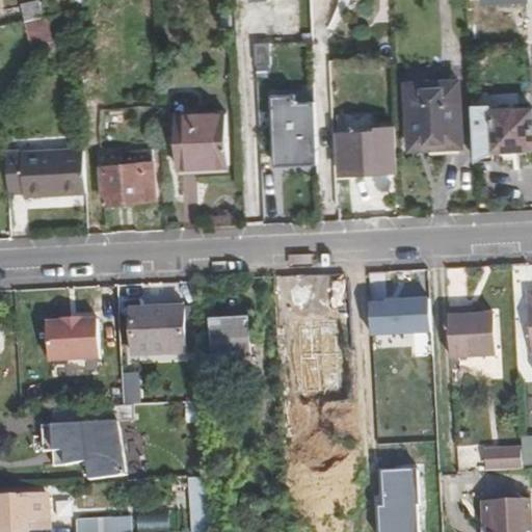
[(23,5),(26,21),(38,19),(41,18),(37,2),(23,5)]
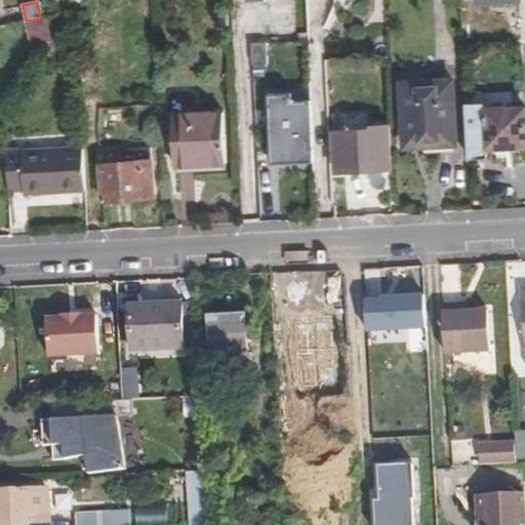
[(44,47),(38,18),(26,21),(24,22),(29,50),(44,47)]
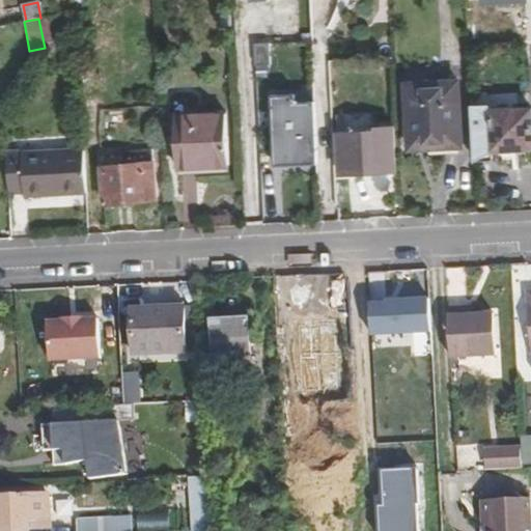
[(60,42),(55,37),(39,58),(47,64),(54,54),(52,52),(60,42)]
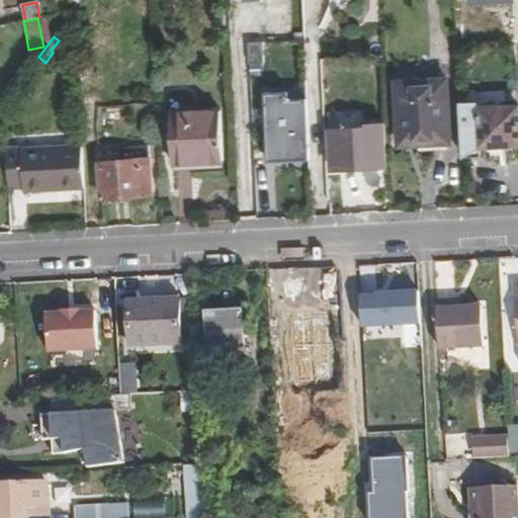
[(365,73),(332,75),(333,104),(351,104),(351,111),(366,111),(365,73)]
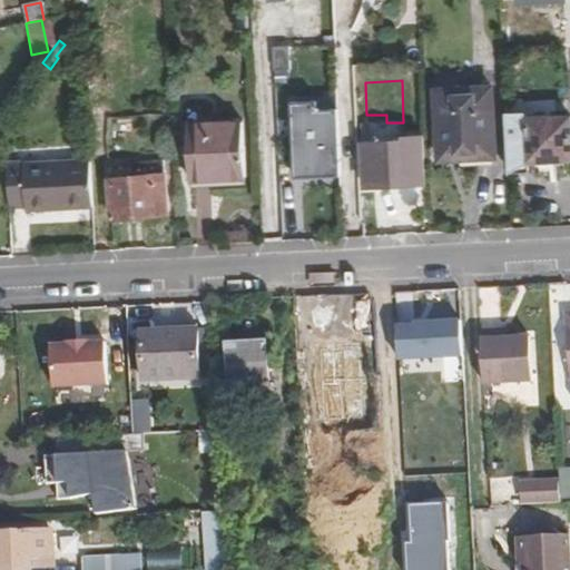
[(435,91),(436,108),(493,105),(492,88),(435,91)]
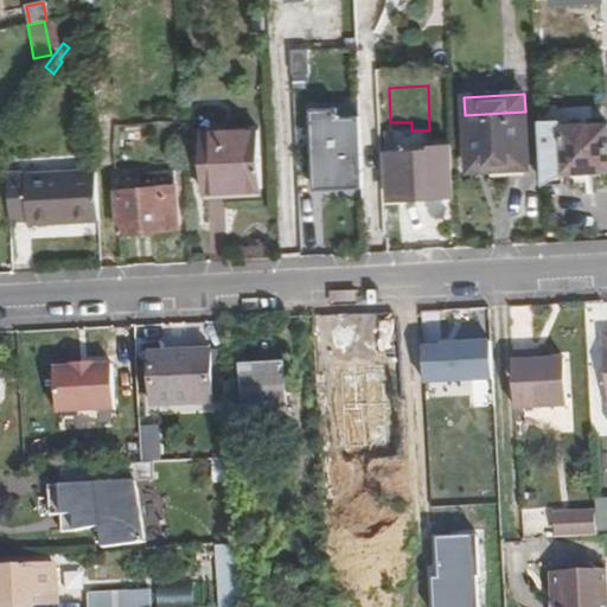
[(528,164),(525,112),(465,115),(466,167),(528,164)]
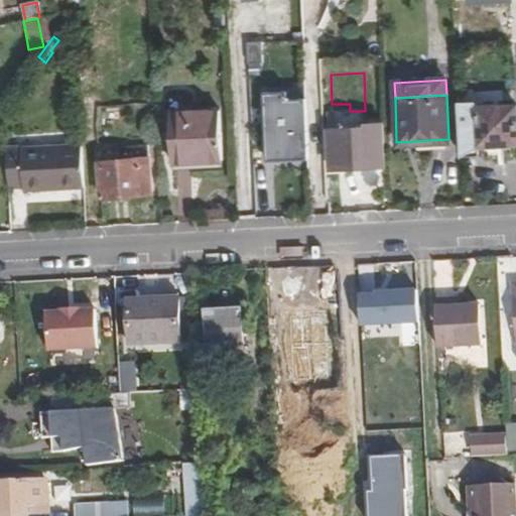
[(515,108),(475,109),(477,147),(515,145),(515,108)]
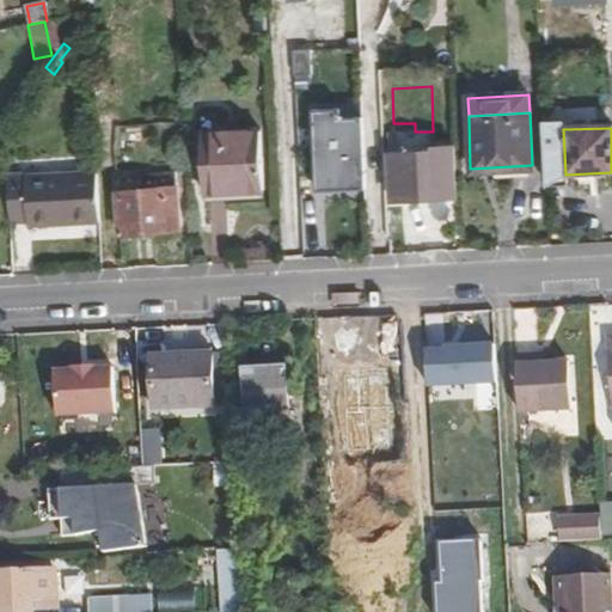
[(257,130),(197,133),(200,193),(259,190),(257,130)]
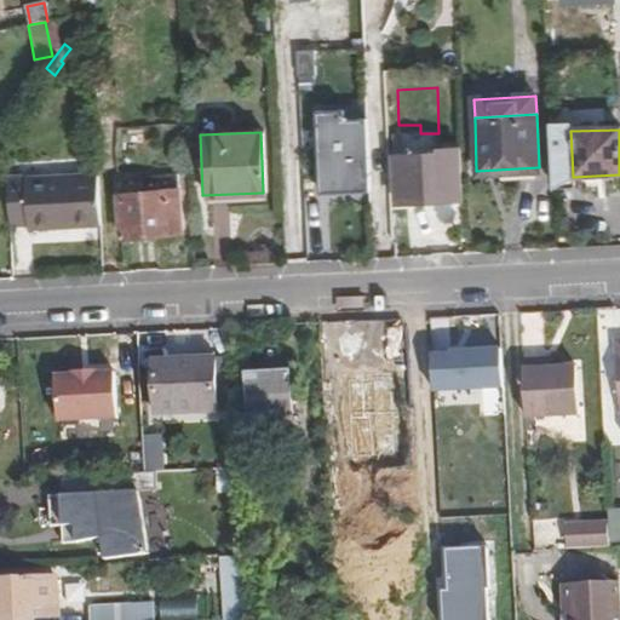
[(369,166),(368,132),(360,133),(360,142),(356,142),(357,166),(369,166)]
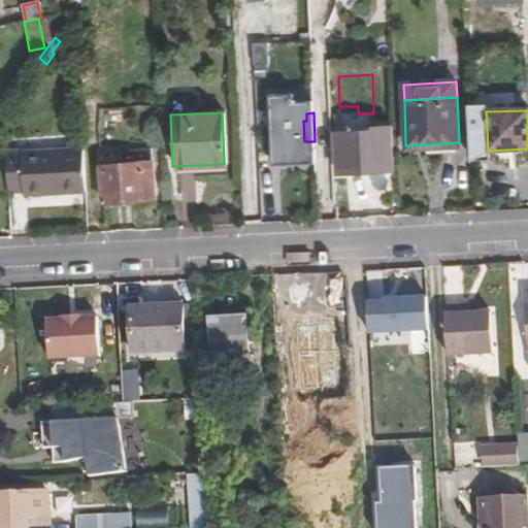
[(336,131),(338,166),(353,166),(354,172),(372,171),(371,130),(336,131)]
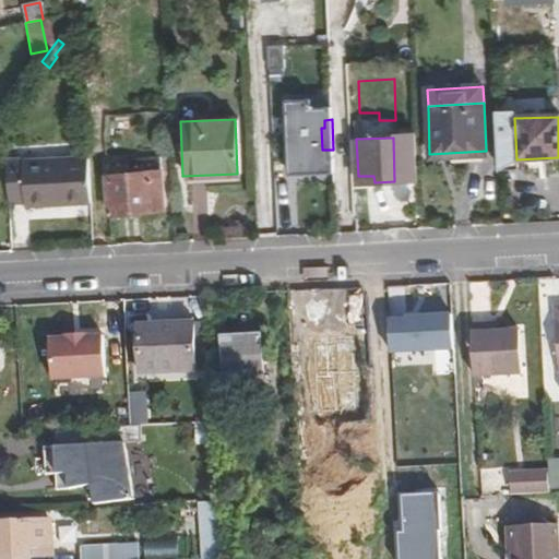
[(7,159),(8,201),(23,201),(23,206),(90,204),(86,156),(7,159)]
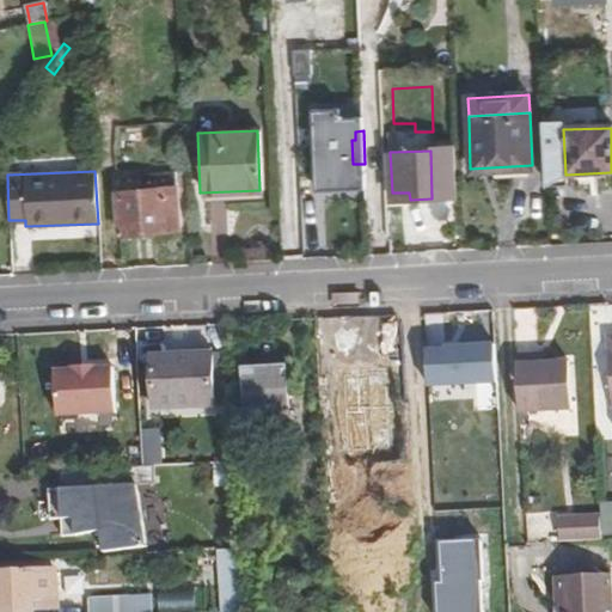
[(135,175),(138,190),(115,193),(120,236),(181,230),(175,171),(135,175)]
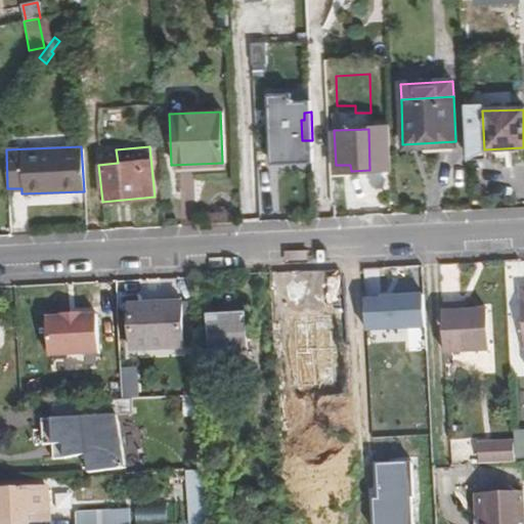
[(431,350),(430,292),(368,293),(369,331),(407,330),(407,351),(431,350)]
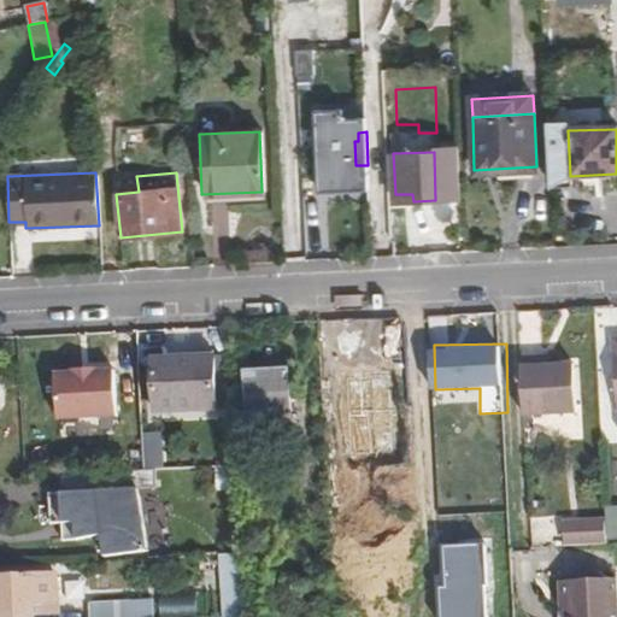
[(98,366),(113,365),(112,351),(97,352),(98,366)]
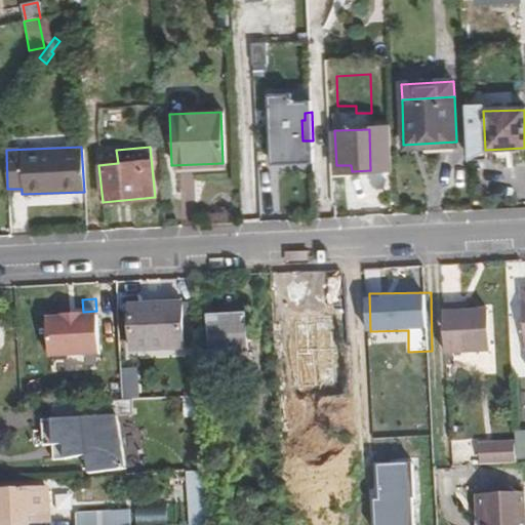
[(182,303),(130,306),(133,352),(184,350),(182,303)]
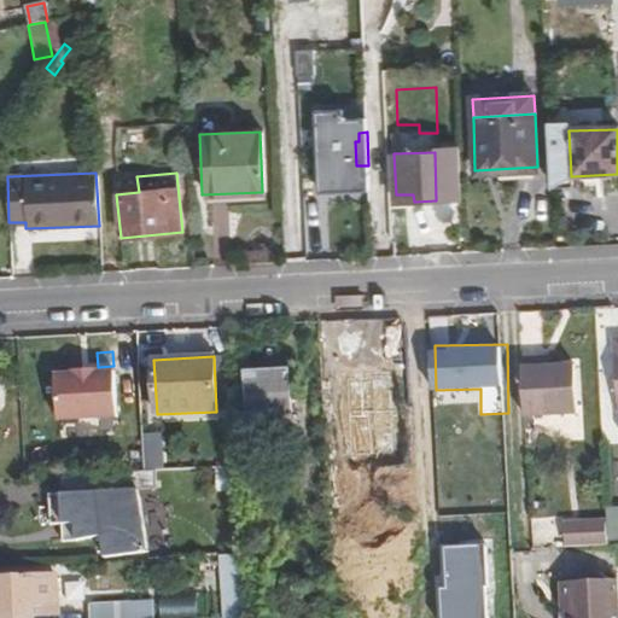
[(543,366),(543,356),(522,357),(524,413),(575,412),(572,365),(552,365),(543,366)]
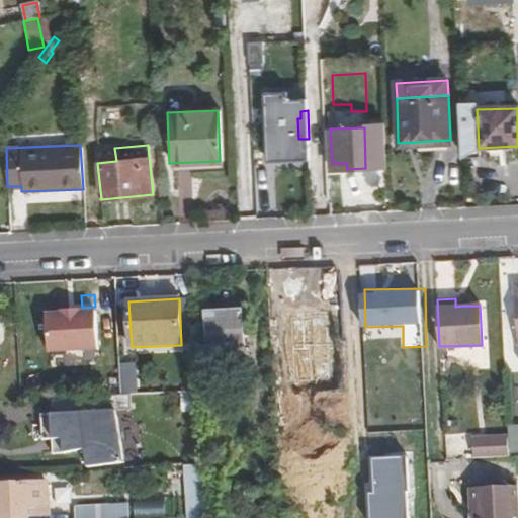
[(120,396),(116,307),(96,307),(100,397),(120,396)]
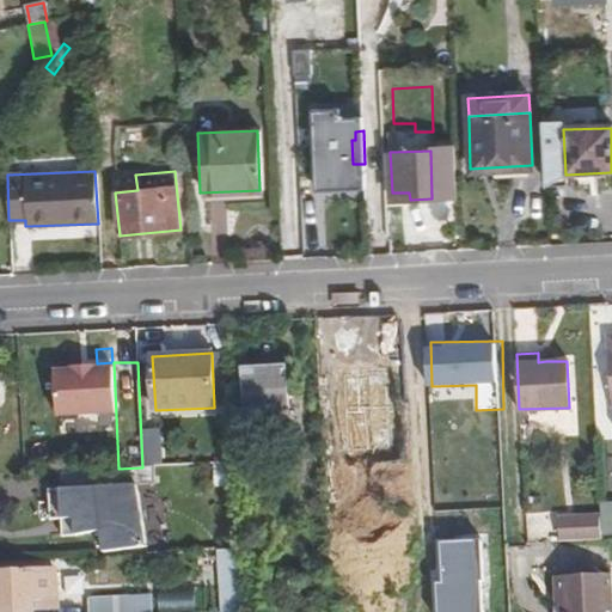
[(285,368),(243,371),(245,409),(287,408),(285,368)]
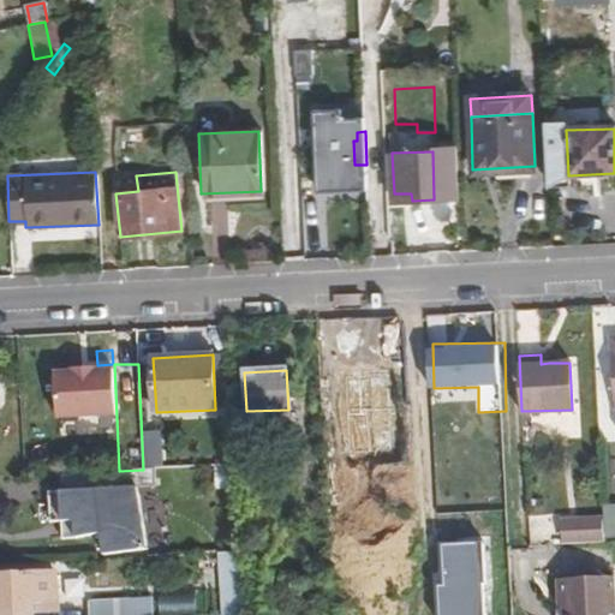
[(144,433),(145,464),(161,464),(161,431),(144,433)]
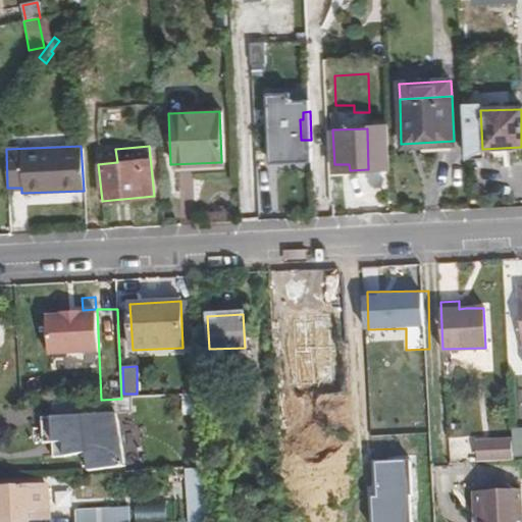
[(40,445),(52,445),(62,445),(62,459),(75,458),(75,467),(112,466),(110,415),(39,419),(40,445)]
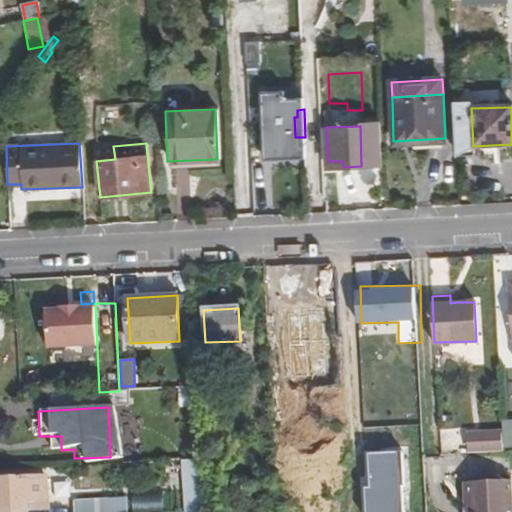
[(466,430),(467,453),(502,451),(501,428),(466,430)]
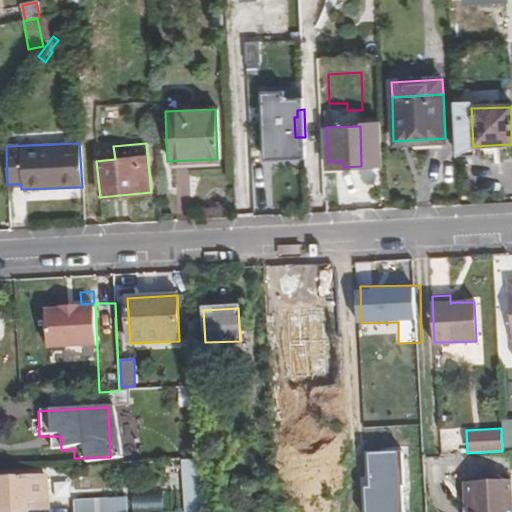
[(61,436),(51,436),(51,451),(61,450),(61,436)]
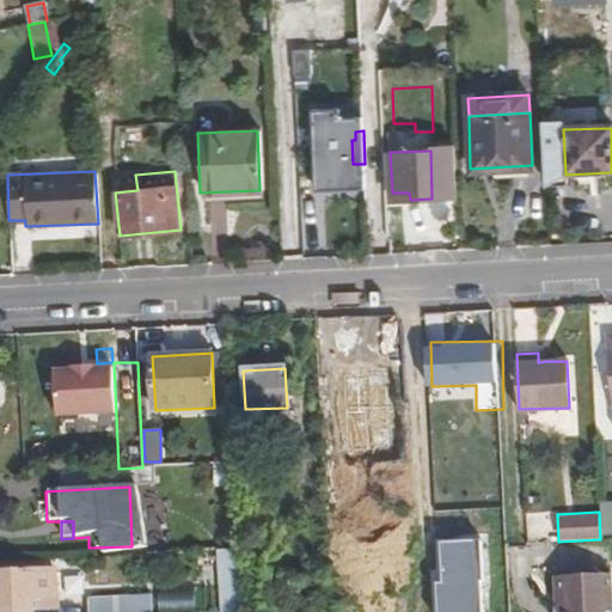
[(489,611),(489,538),(442,538),(444,611),(489,611)]
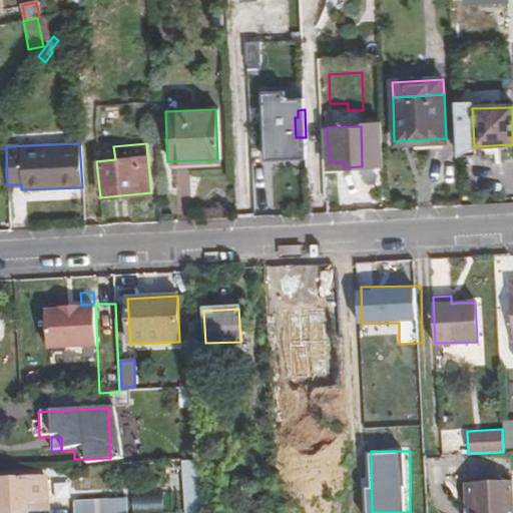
[(183,461),(185,512),(200,512),(198,461),(183,461)]
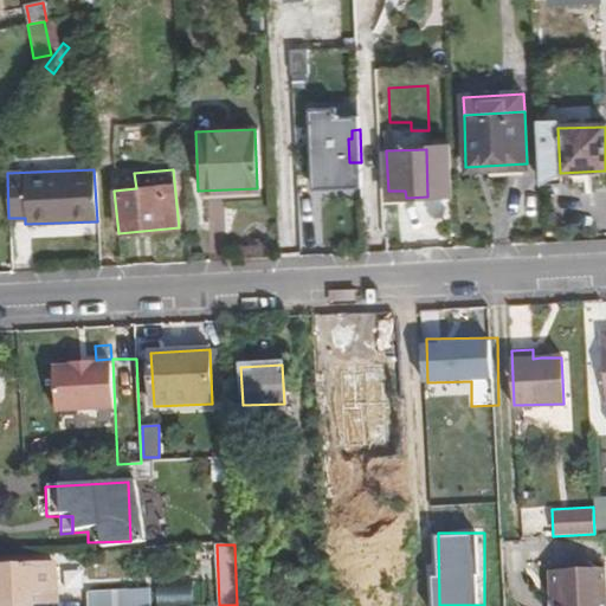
[(31,605),(31,594),(58,594),(58,566),(0,566),(0,605),(31,605)]
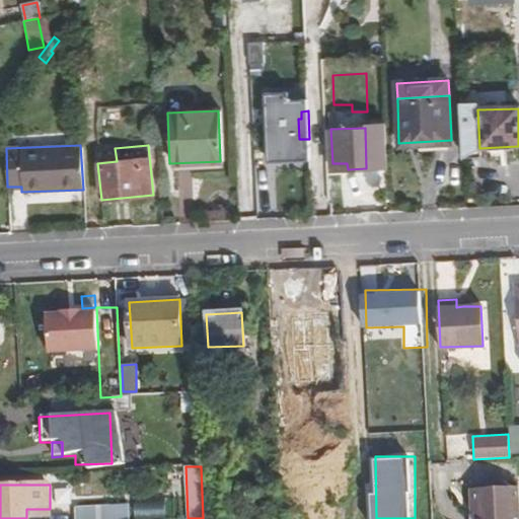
[(471,489),(472,506),(478,506),(478,513),(478,518),(518,518),(518,516),(517,487),(471,489)]
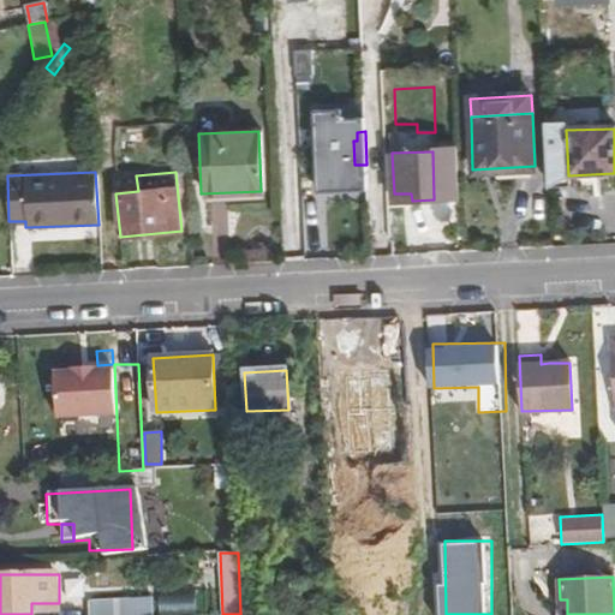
[(89,599),(89,614),(133,614),(132,598),(89,599)]
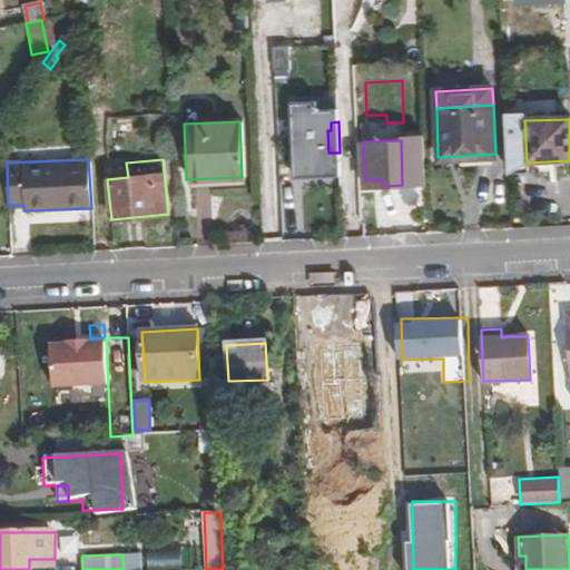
[(36,569),(55,568),(55,559),(29,559),(29,569),(36,569)]
